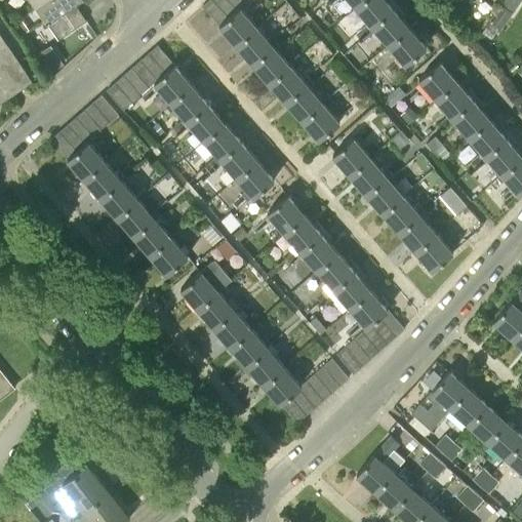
[(27,0),(33,8),(45,0),(27,0)]
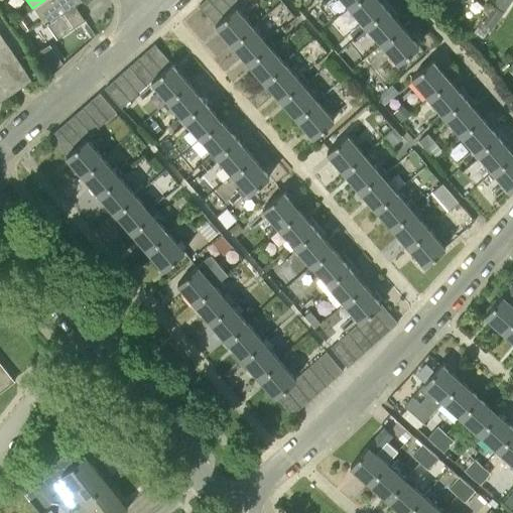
[(44,0),(32,8),(54,40),(83,22),(72,6),(79,0),(44,0)]
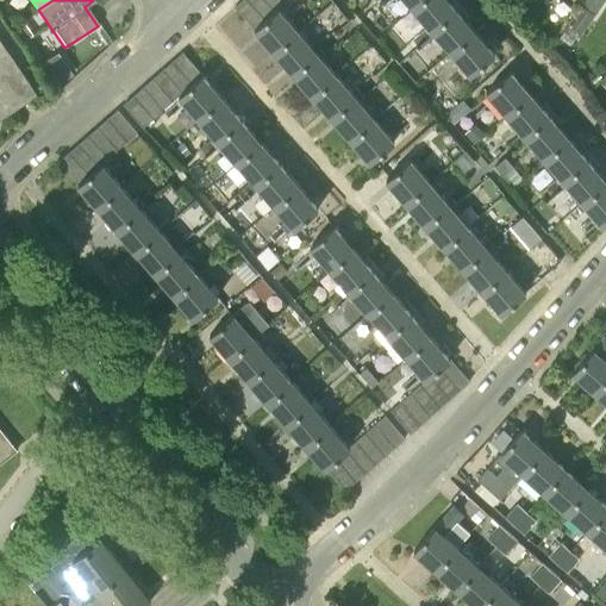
[(262,23),(242,0),(232,8),(252,31),(262,23)]
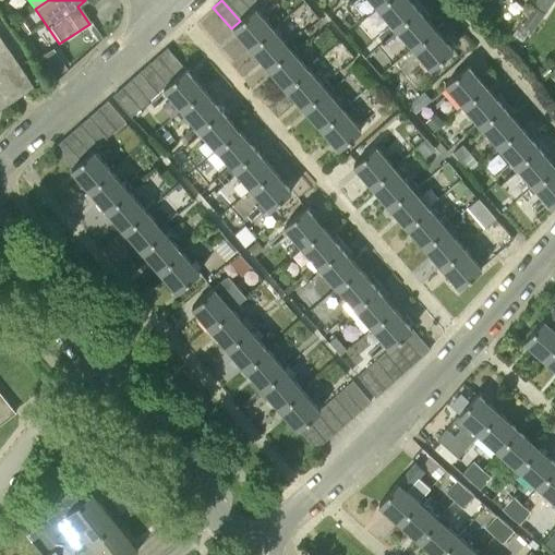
[(221,0),(240,21),(249,13),(237,0),(221,0)]
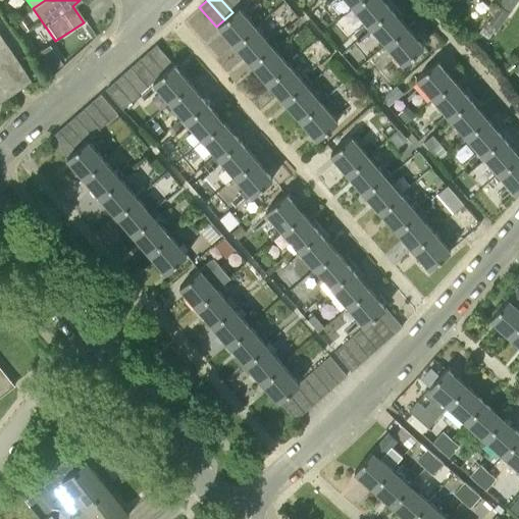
[(221,0),(232,12),(237,8),(241,4),(237,0),(221,0)]
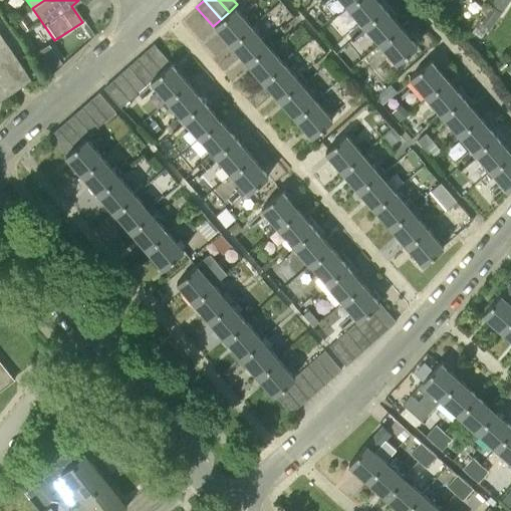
[(338,0),(346,9),(355,0),(338,0)]
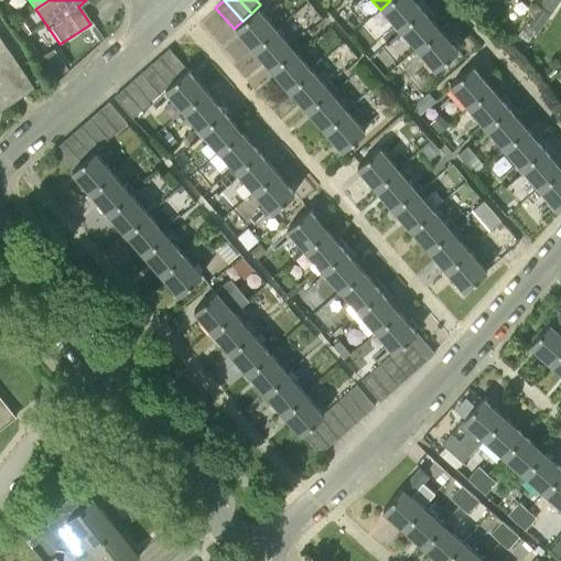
[(410,0),(390,0),(380,10),(398,30),(420,11),(410,0)]
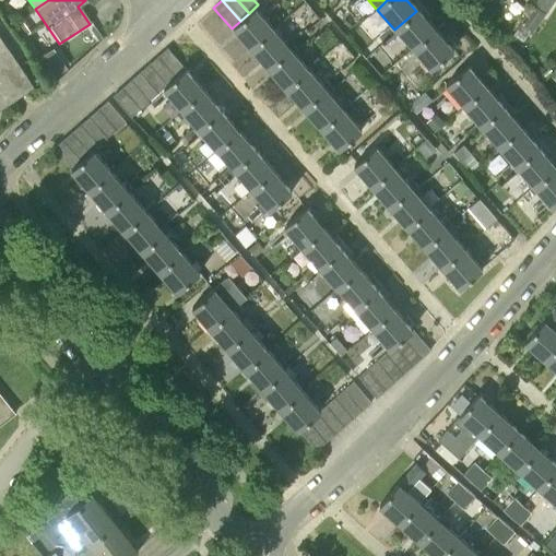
[(530,33),(544,14),(533,7),(519,25),(530,33)]
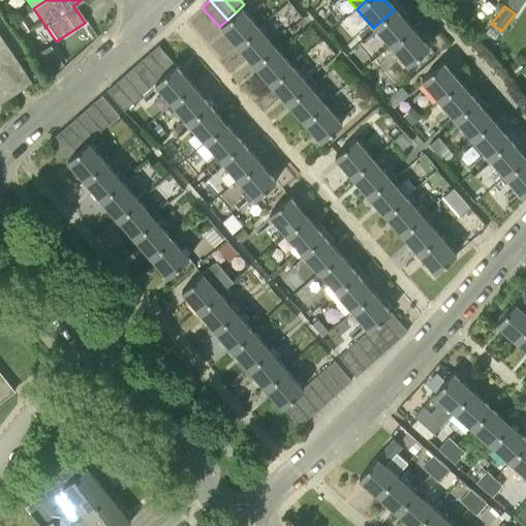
[(240,8),(236,12),(227,20),(219,27),(236,47),(257,28),(240,8)]
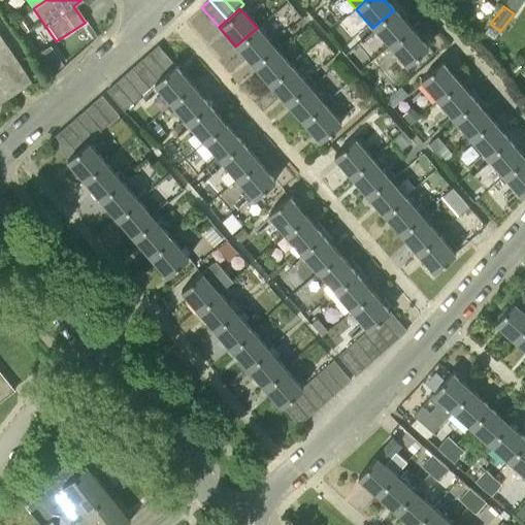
[(393,10),(372,28),(389,47),(409,29),(393,10)]
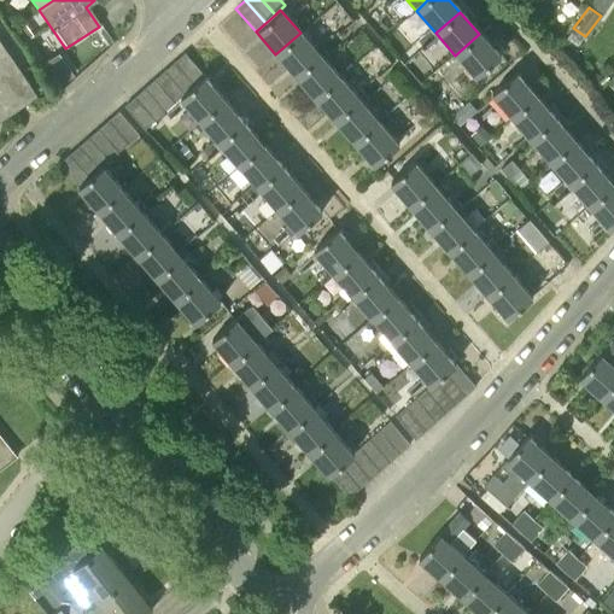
[(294,77),(320,56),(300,33),(275,54),(294,77)]
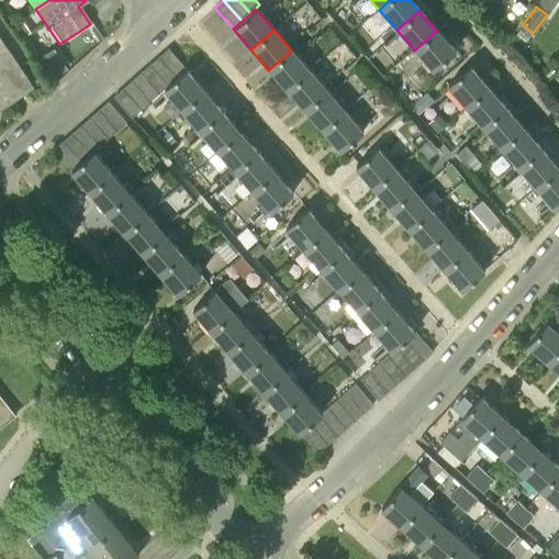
[(436,31),(414,51),(432,70),(454,52),(436,31)]
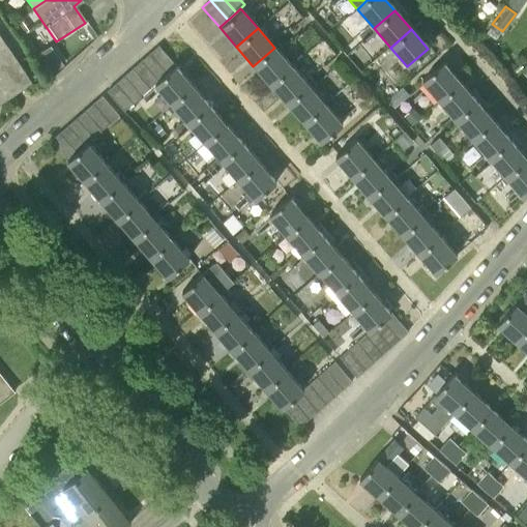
[(0,75),(13,65),(0,45),(0,75)]
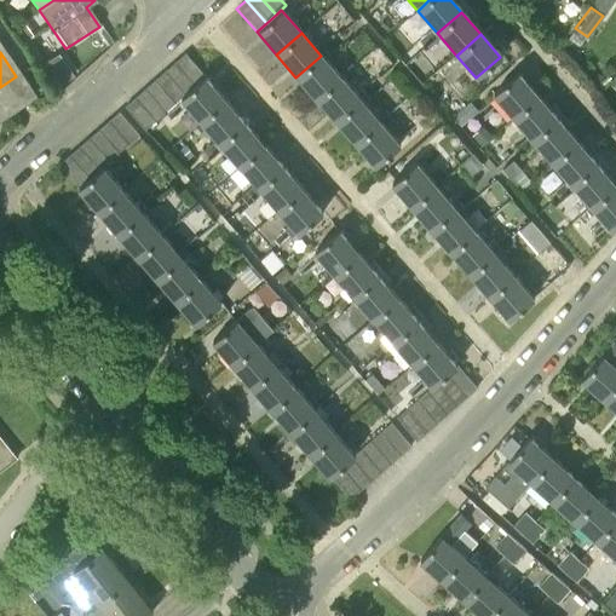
[(173,64),(193,87),(203,79),(183,56),(173,64)]
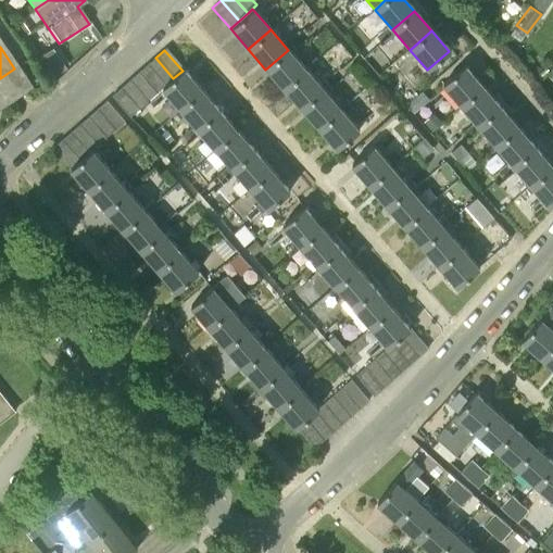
[(284,90),(305,71),(288,50),(265,70),(284,90)]
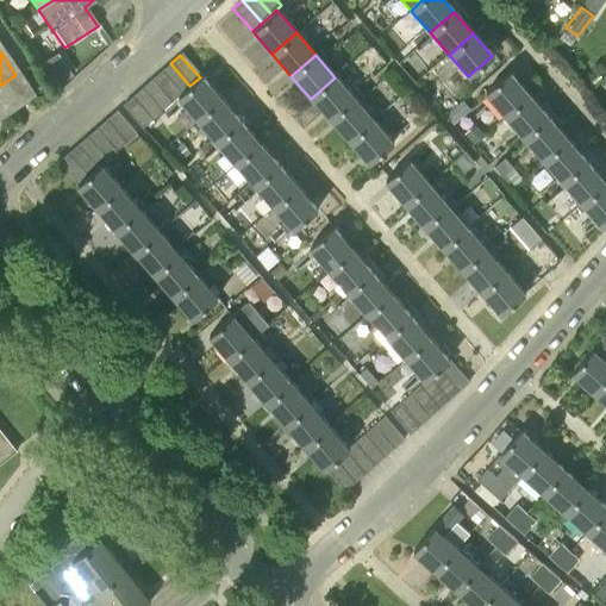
[(189,86),(170,63),(160,73),(180,95),(189,86)]
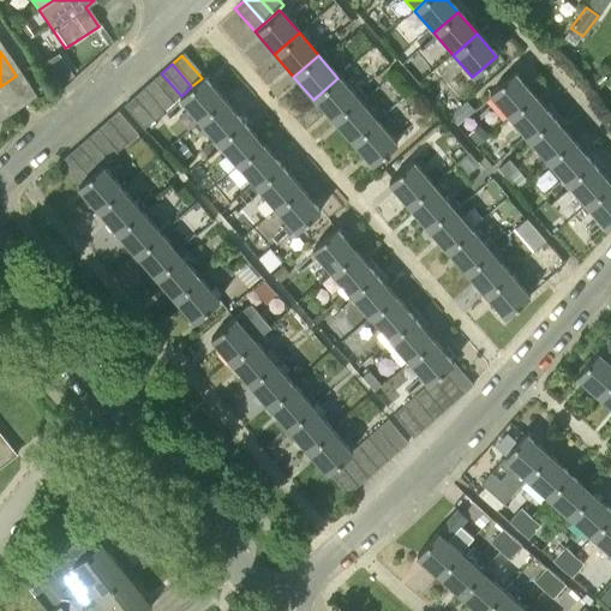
[(66,69),(52,78),(58,87),(72,77),(66,69)]
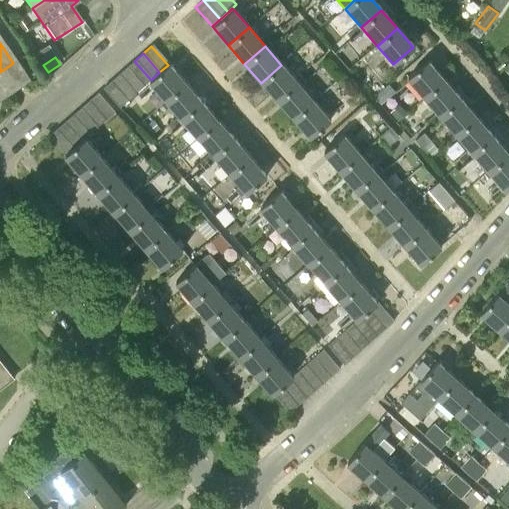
[(151,80),(134,61),(126,68),(143,87),(147,83),(151,80)]
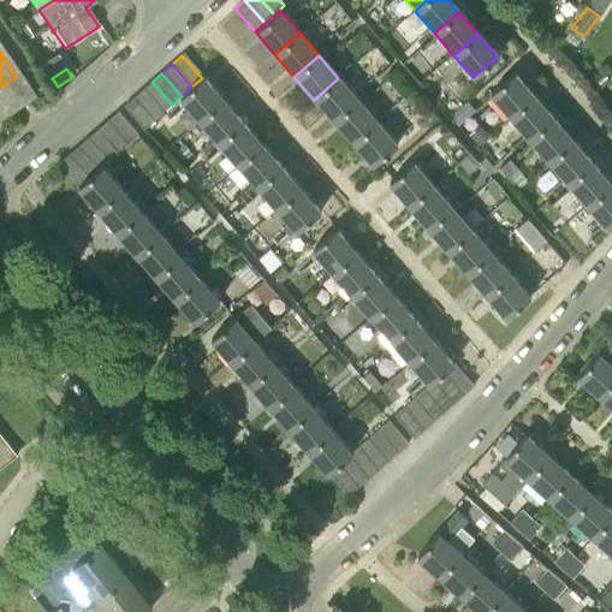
[(611,96),(611,73),(601,85),(611,96)]
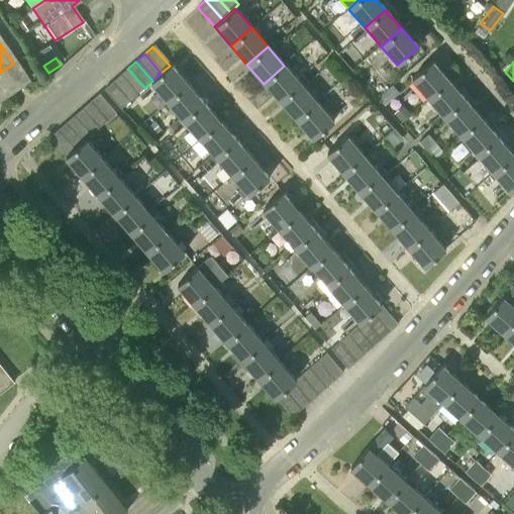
[(427,99),(447,82),(430,63),(410,80),(427,99)]
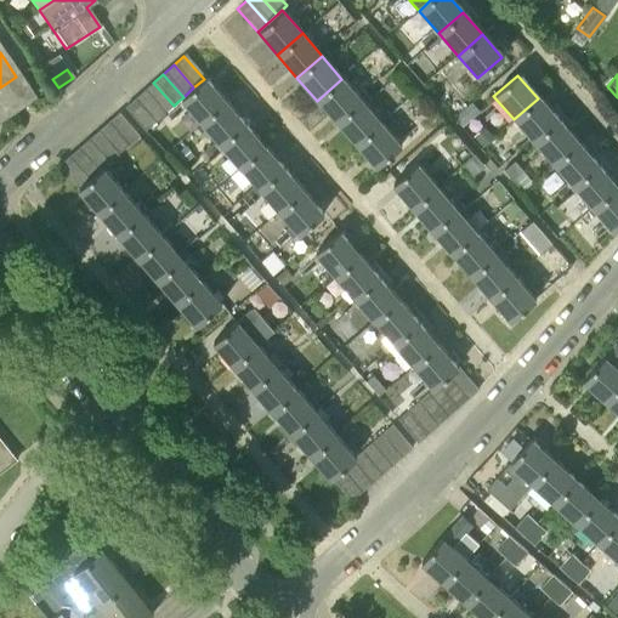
[(0,115),(9,111),(7,108),(28,94),(16,77),(0,88),(0,115)]
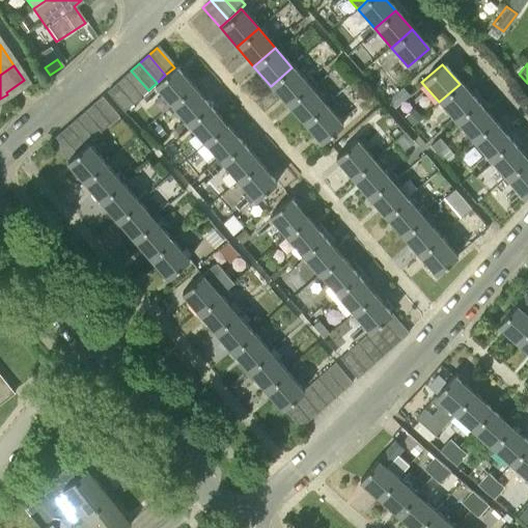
[(174,67),(165,75),(157,83),(153,86),(170,105),(191,87),(174,67)]
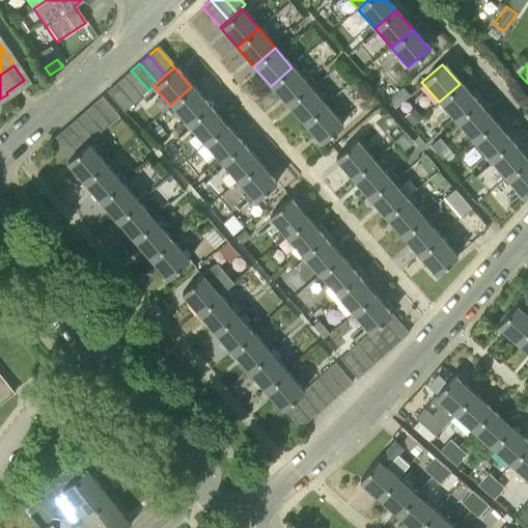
[(287,105),(308,87),(292,67),(271,86),(287,105)]
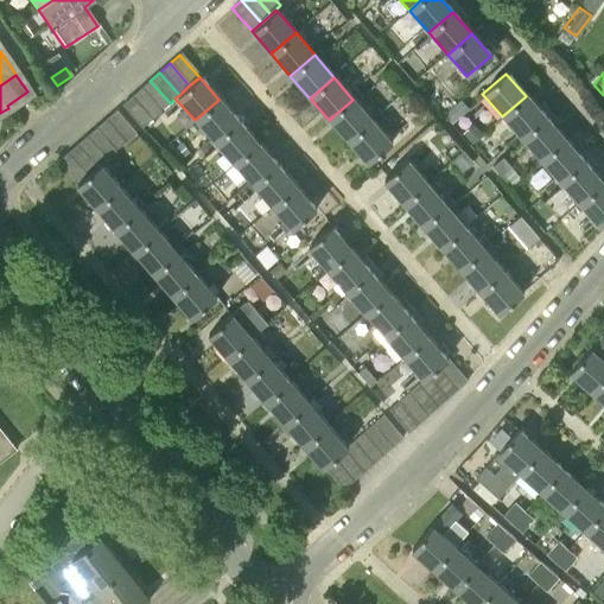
[(170,103),(150,81),(140,89),(159,112),(170,103)]
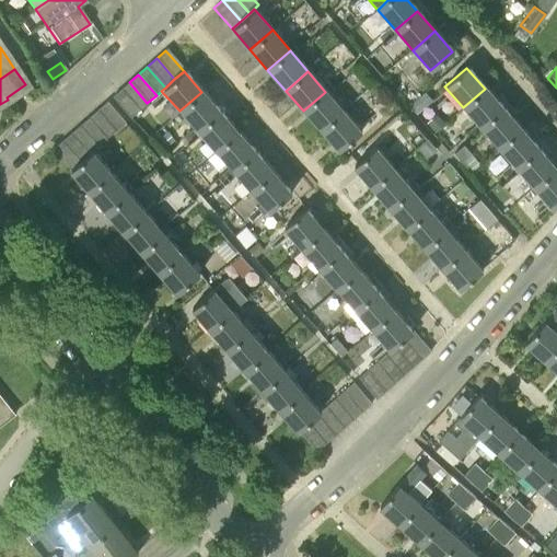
[(147,103),(129,82),(120,90),(138,111),(147,103)]
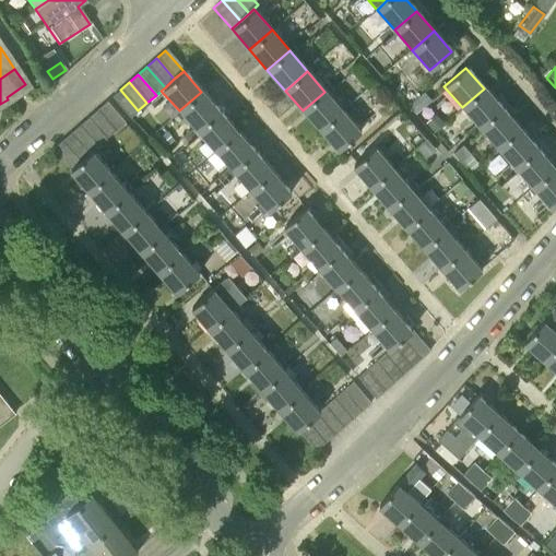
[(480,128),(501,108),(484,89),(462,107),(480,128)]
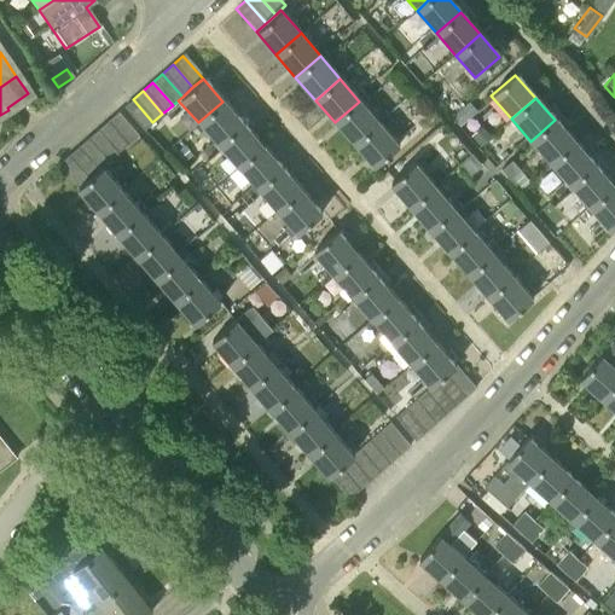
[(152,122),(133,99),(122,109),(143,132),(152,122)]
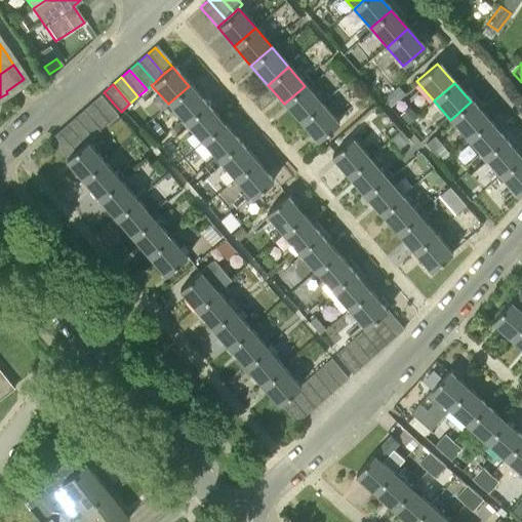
[(189,86),(168,104),(185,123),(205,105),(189,86)]
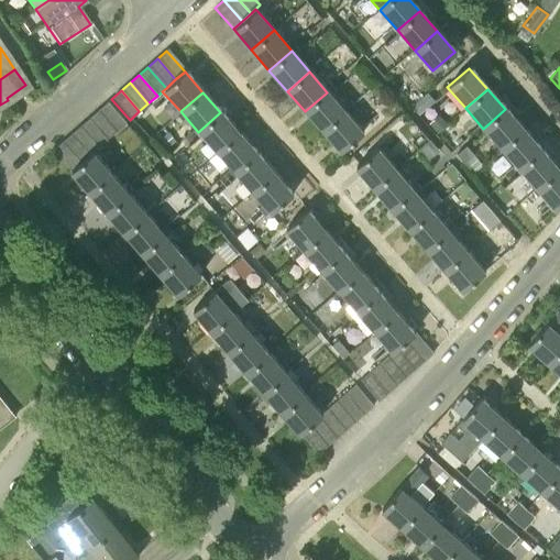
[(321,132),(344,112),(327,92),(305,111),(321,132)]
